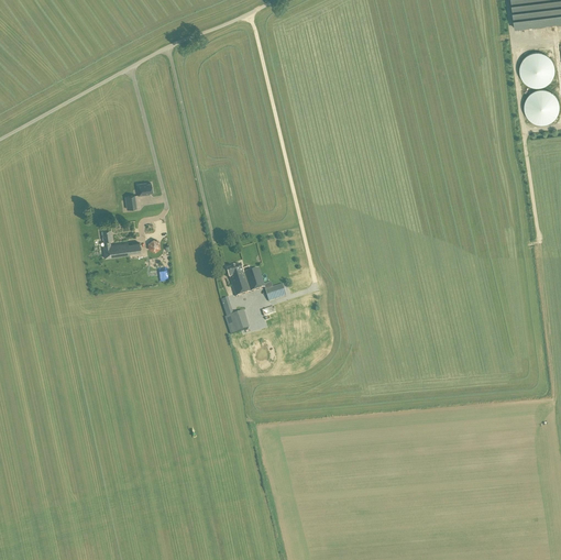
[(509,0),(513,24),(560,19),(560,0),(509,0)]
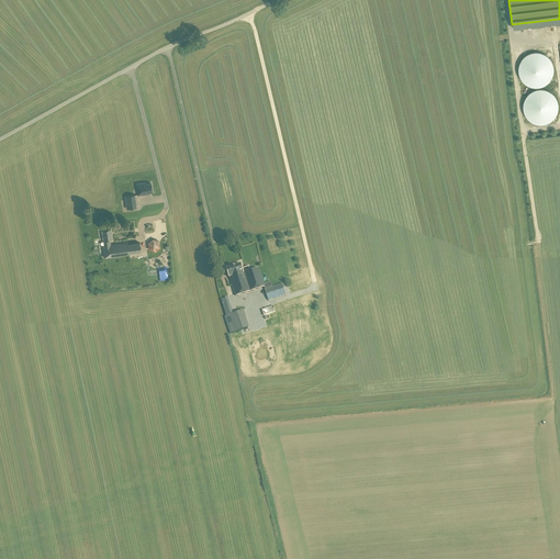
[(541,112),(549,114),(555,97),(549,94),(548,98),(544,96),(541,101),(540,100),(539,104),(544,107),(541,112)]
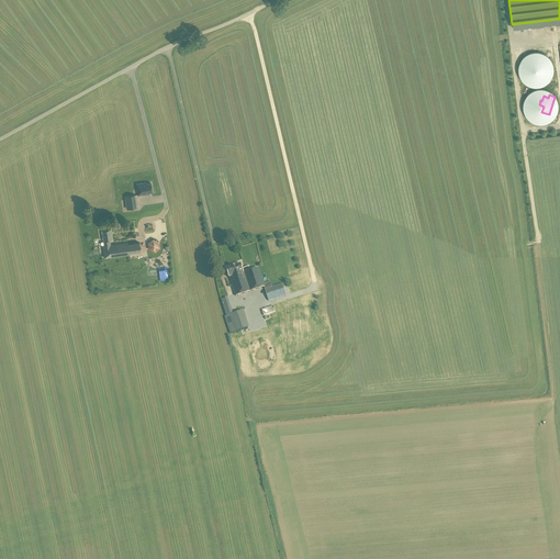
[(144,180),(144,179),(134,180),(136,191),(147,190),(147,189),(150,189),(148,180),(144,180)]
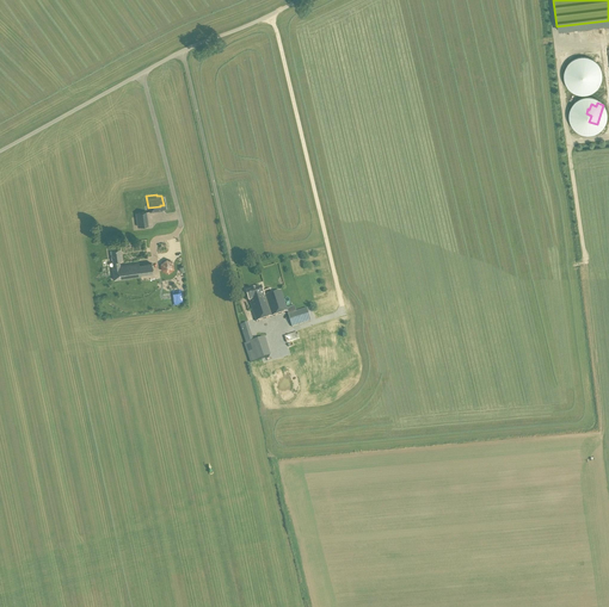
[(135,223),(146,222),(145,208),(133,210),(135,223)]
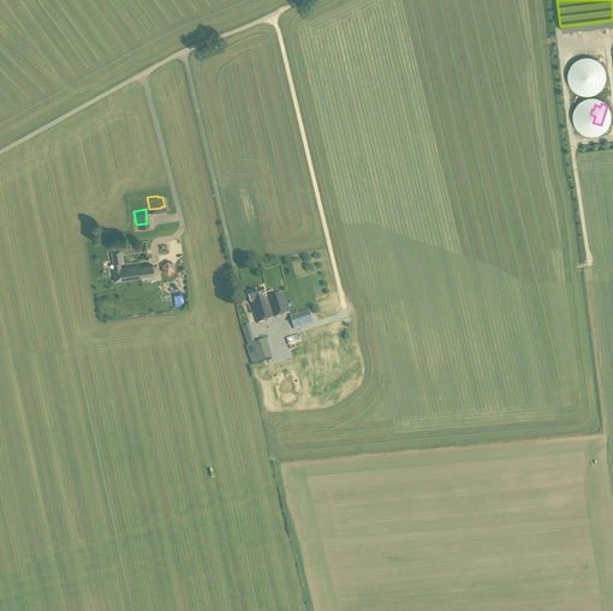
[(109,265),(112,279),(140,275),(140,274),(152,273),(150,262),(138,264),(137,262),(119,264),(118,258),(120,258),(119,246),(109,249),(111,259),(112,259),(113,265),(109,265)]
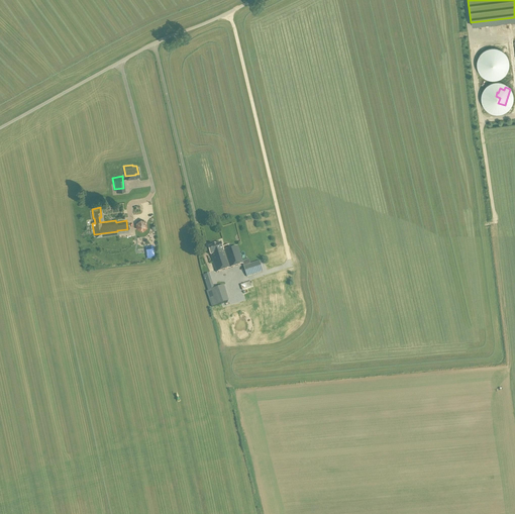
[(140,228),(145,225),(144,219),(138,216),(133,220),(134,226),(140,228)]
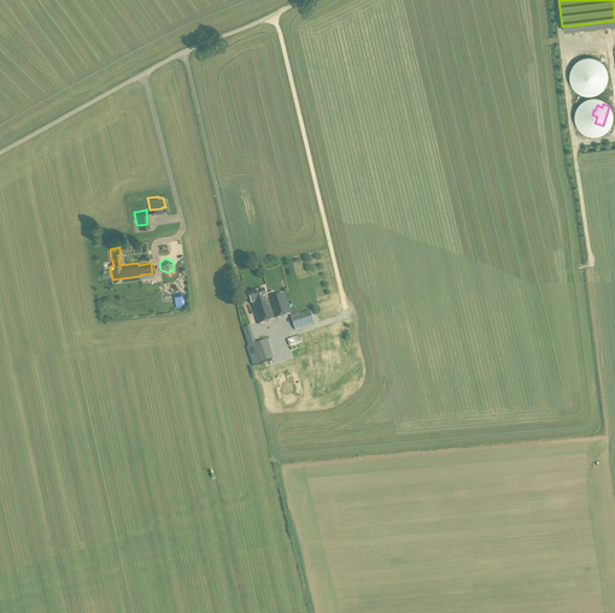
[(302,294),(299,284),(280,290),(279,288),(274,289),(275,293),(271,294),(270,290),(264,292),(262,287),(246,292),(250,301),(257,322),(288,312),(293,326),(311,320),(308,308),(297,312),(296,306),(287,308),(285,300),(302,294)]
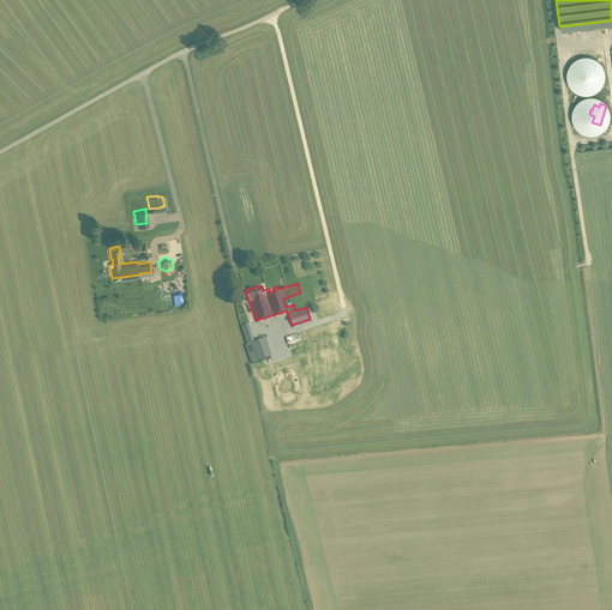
[(250,331),(246,321),(239,324),(243,333),(250,331)]
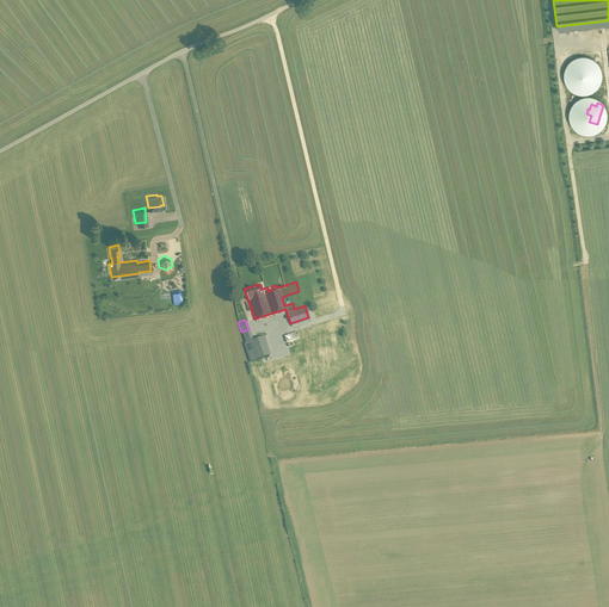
[(337,351),(328,323),(295,334),(294,330),(282,334),(291,366),(337,351)]
